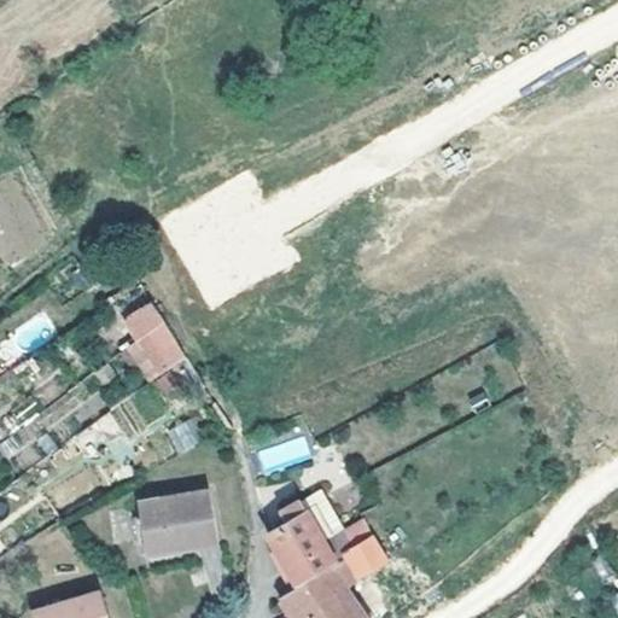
[(150,384),(186,357),(163,320),(127,348),(150,384)]
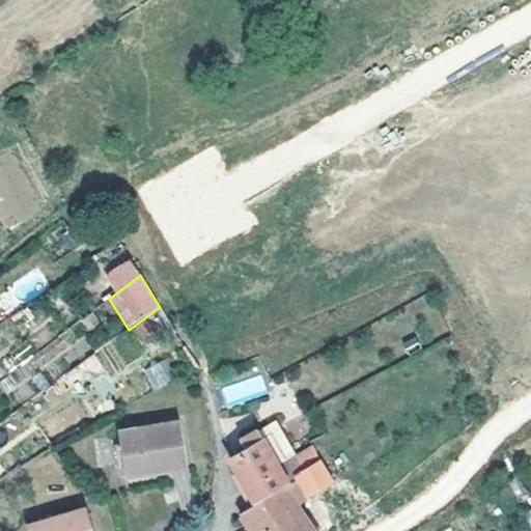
[(155,387),(171,383),(165,362),(148,367),(155,387)]
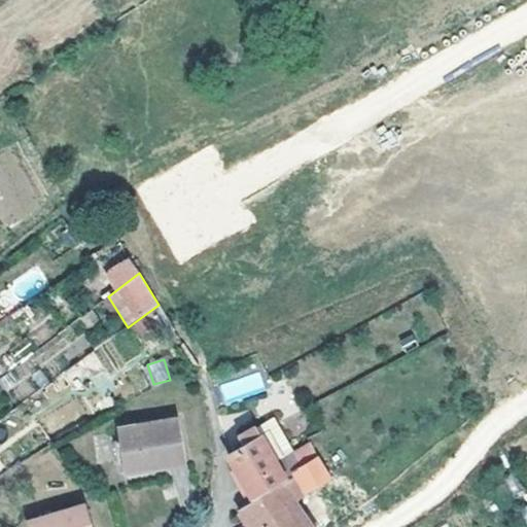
[(218,386),(224,405),(266,390),(259,372),(218,386)]
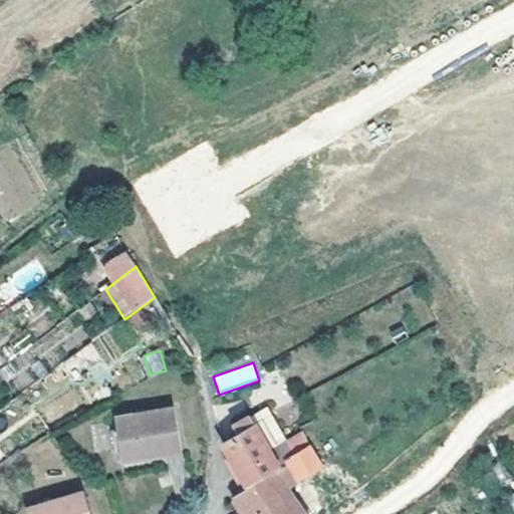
[(174,407),(113,418),(121,462),(181,451),(174,407)]
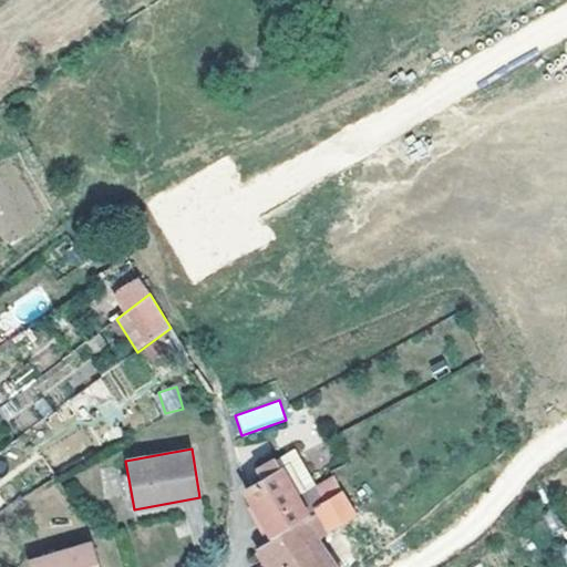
[(247,493),(253,503),(247,506),(256,522),(261,518),(274,537),(302,519),(316,512),(313,507),(343,490),(336,475),(318,485),(294,449),(255,473),(260,483),(247,491),(247,493)]
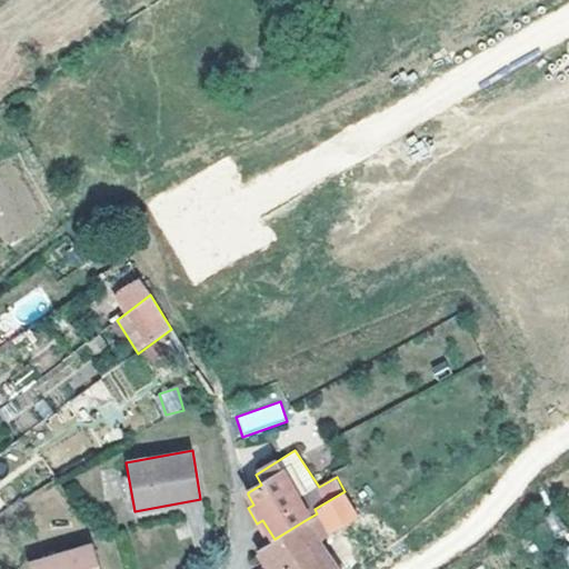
[(315,509),(317,513),(329,531),(358,513),(345,491),(315,509)]
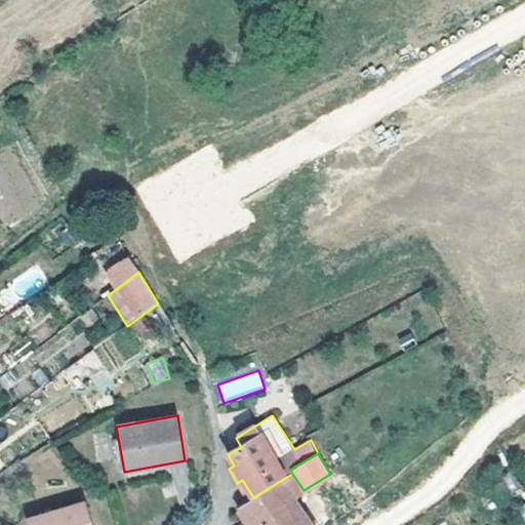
[(242,480),(237,483),(241,490),(248,500),(253,497),(242,480)]
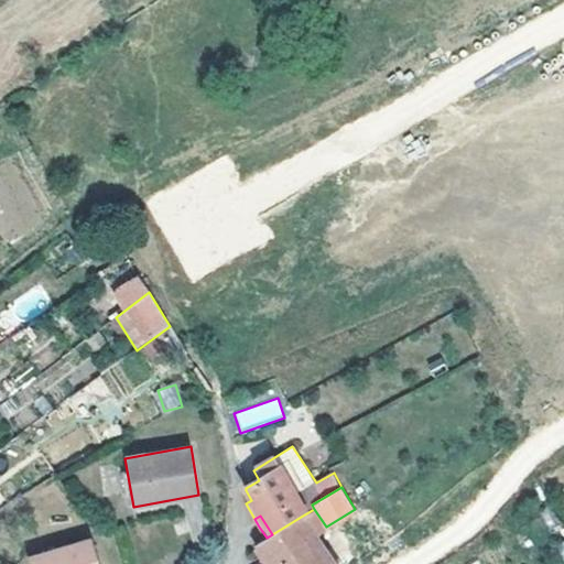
[(267,538),(257,544),(269,563),(333,563),(301,517),(272,534),(267,538)]
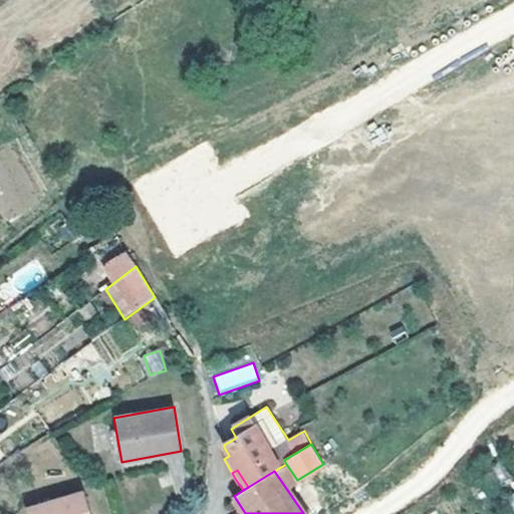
[(88,513),(81,493),(27,509),(28,513),(88,513)]
